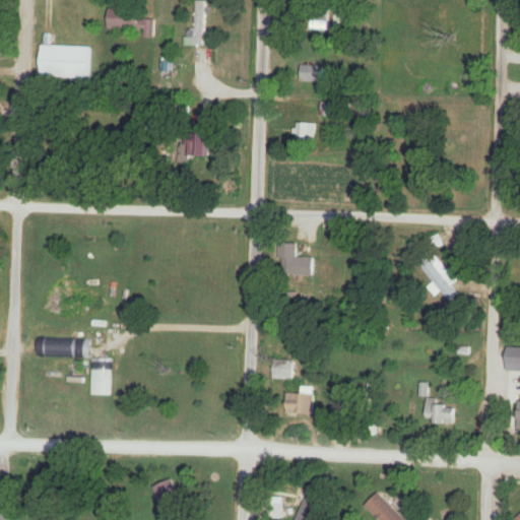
[(196,30),(187,30),(187,47),(206,47),(206,1),(196,1),(196,30)]
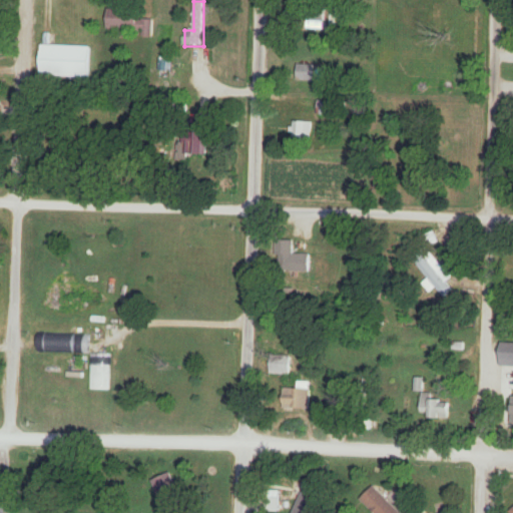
[(153,38),(153,11),(108,10),(108,30),(120,30),(119,37),(130,37),(131,31),(141,31),(141,38),(153,38)]
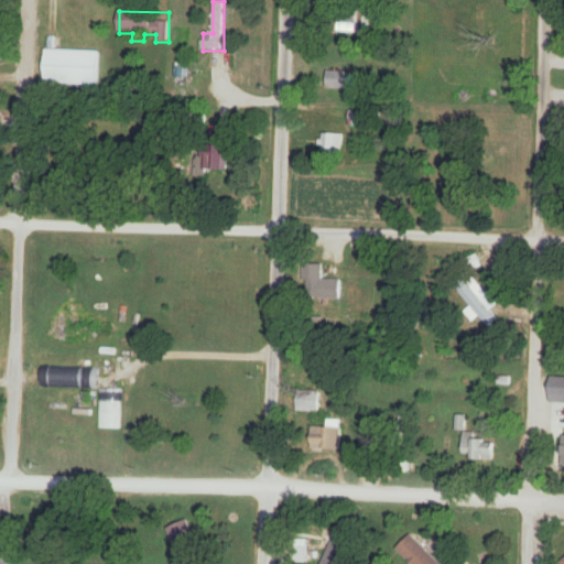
[(100,85),(100,51),(46,51),(46,85),(100,85)]
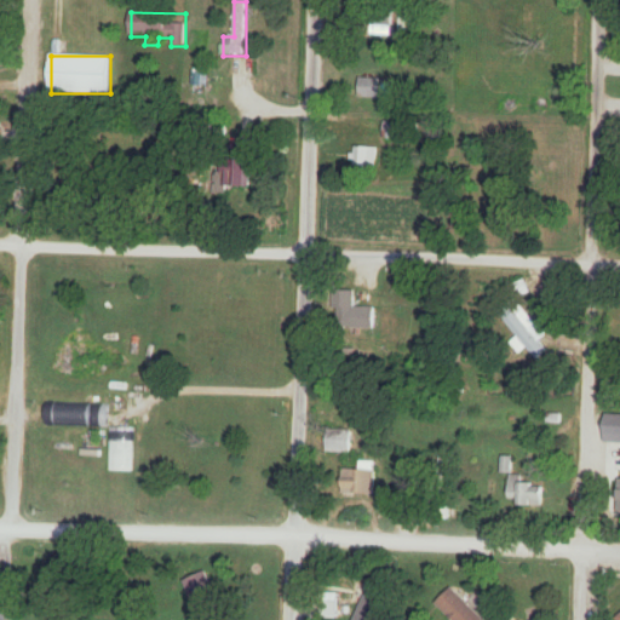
[(379,79),(360,79),(360,98),(379,98),(379,79)]
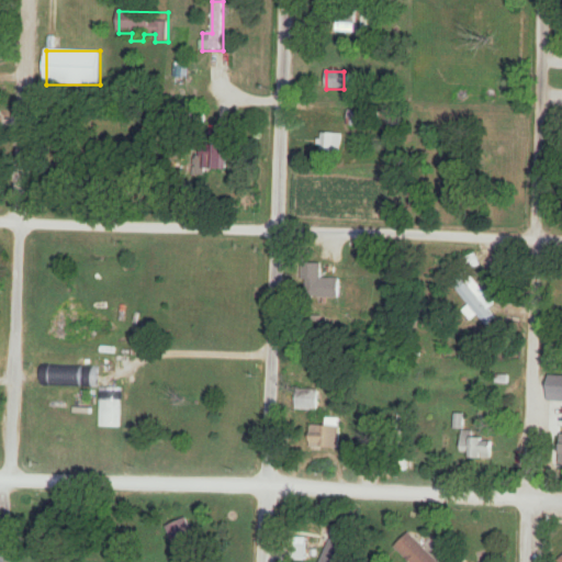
[(367,110),(347,112),(349,131),(369,128),(367,110)]
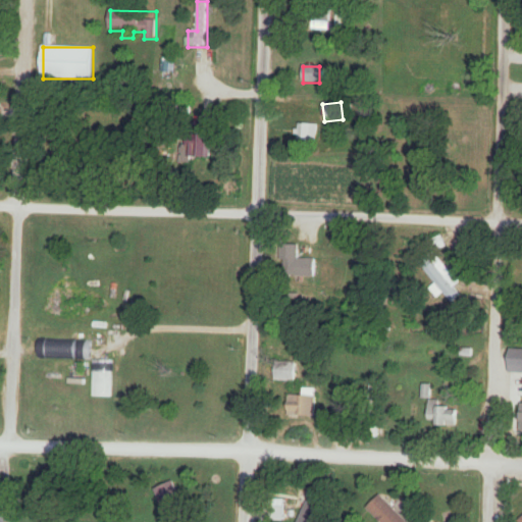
[(317,144),(317,124),(297,124),(297,144),(317,144)]
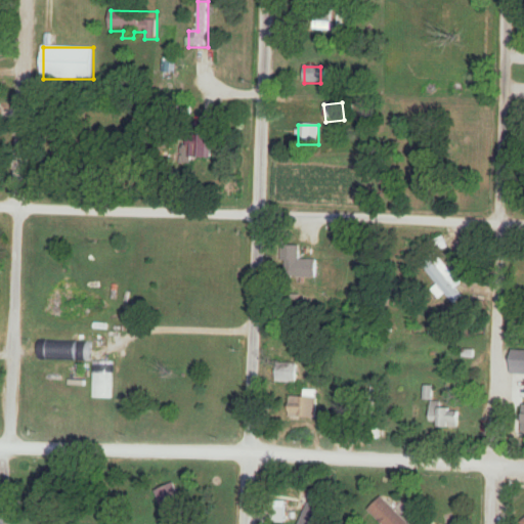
[(182,160),(210,161),(210,141),(183,141),(182,160)]
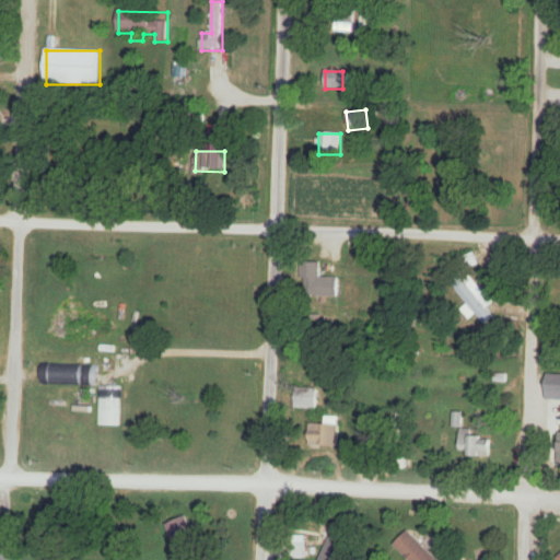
[(321,258),(302,258),(302,296),(340,296),(340,278),(321,278),(321,258)]
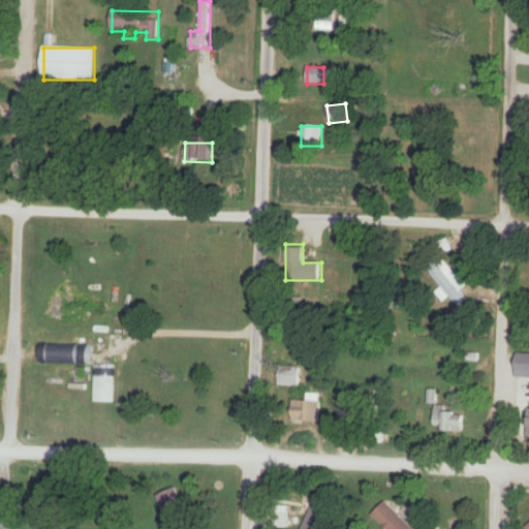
[(426,267),(446,293),(441,298),(444,302),(450,297),(459,307),(467,301),(434,260),(426,267)]
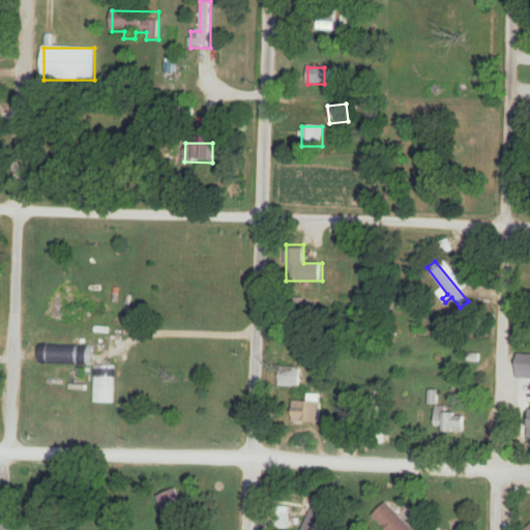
[(93,345),(39,344),(38,365),(93,366),(93,345)]
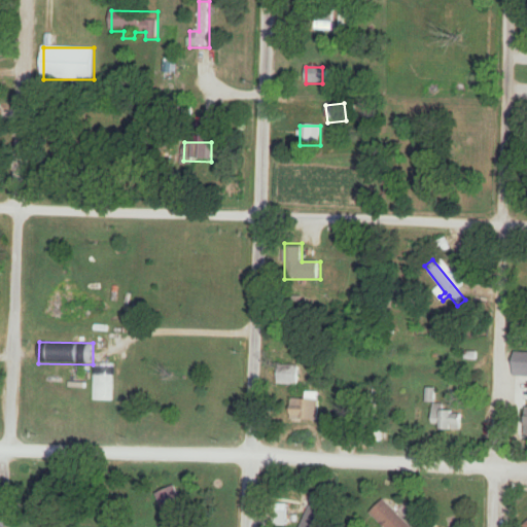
[(112,401),(112,364),(93,364),(93,401),(112,401)]
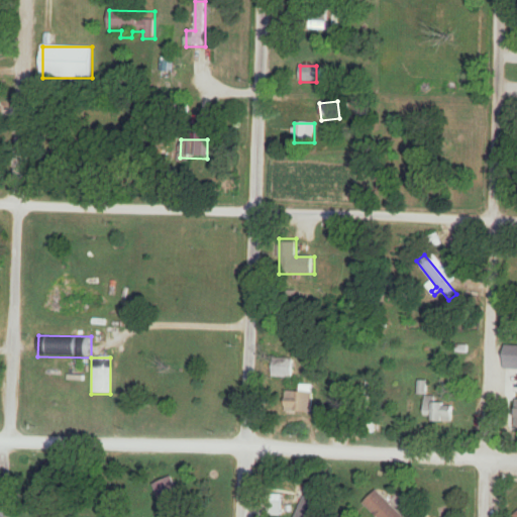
[(272,379),(294,379),(294,359),(272,359),(272,379)]
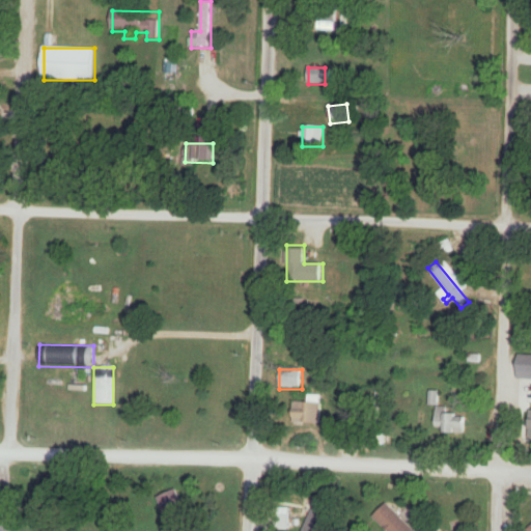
[(387,392),(378,392),(378,425),(387,425),(387,392)]
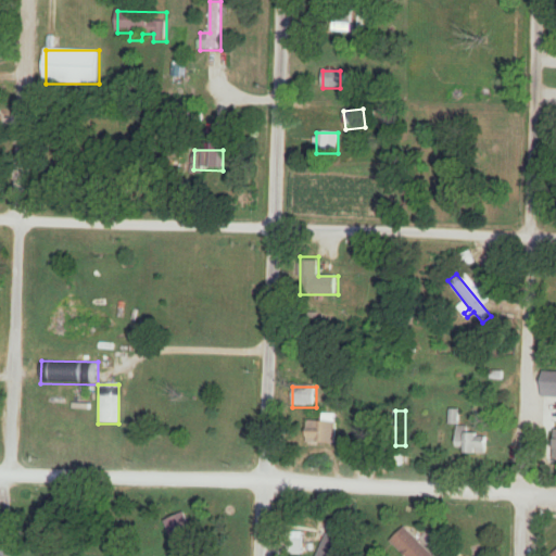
[(307,444),(338,444),(338,421),(307,421),(307,444)]
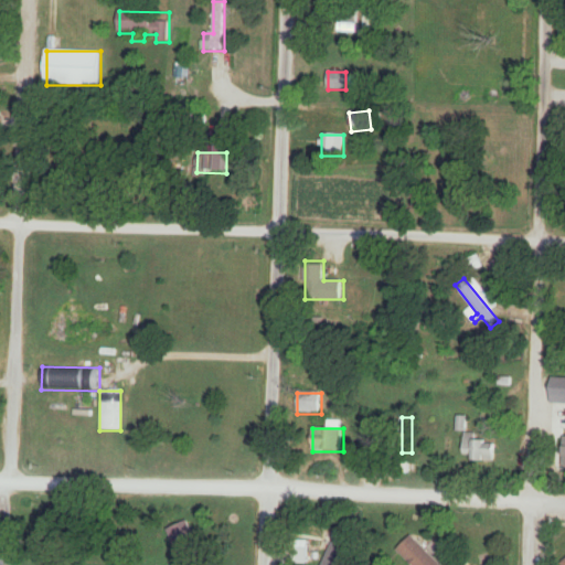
[(475,456),(475,462),(497,462),(497,441),(476,441),(476,434),(465,434),(465,456),(475,456)]
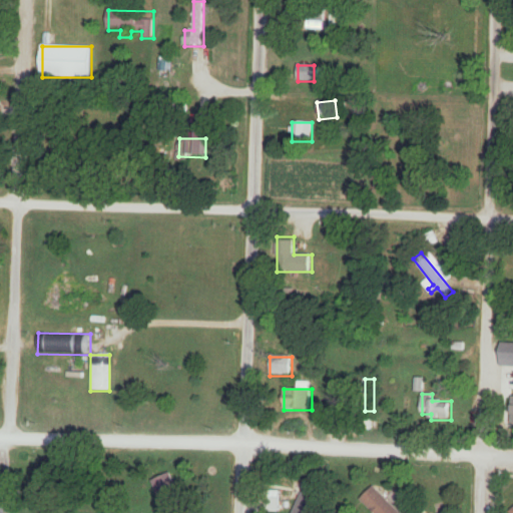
[(317,512),(328,493),(309,484),(294,512),(317,512)]
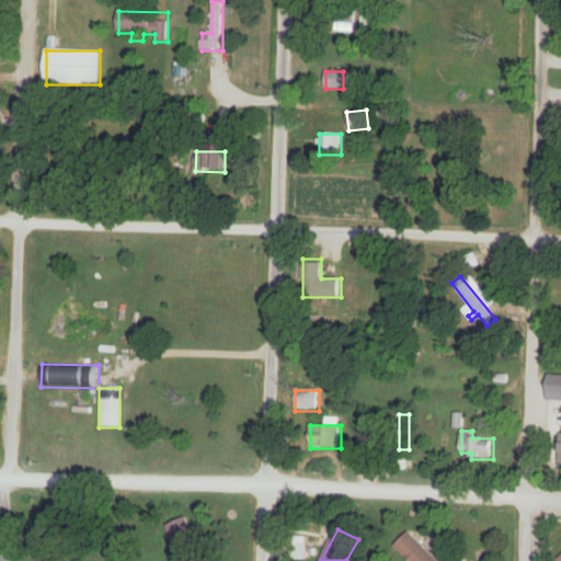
[(395,547),(408,560),(437,560),(410,533),(395,547)]
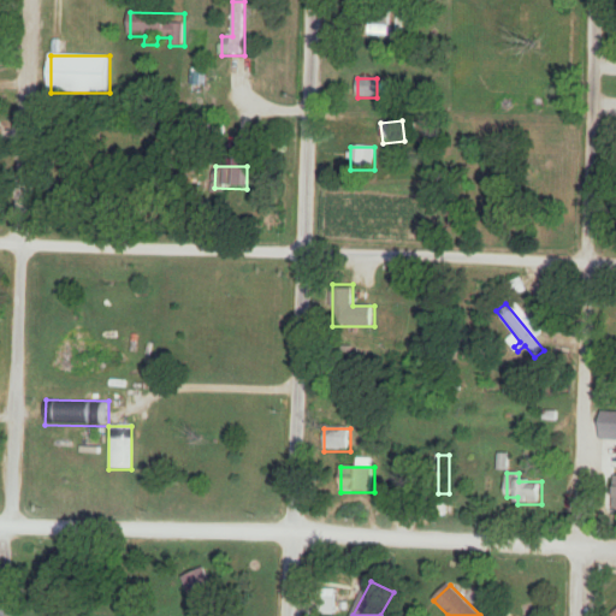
[(337,591),(323,591),(323,614),(337,614),(337,591)]
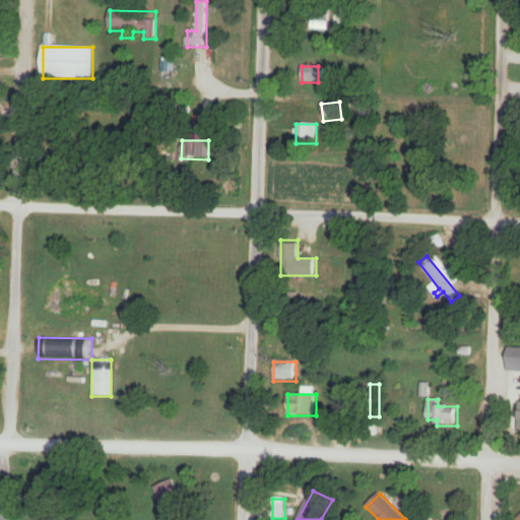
[(191,519),(181,501),(165,510),(170,519),(191,519)]
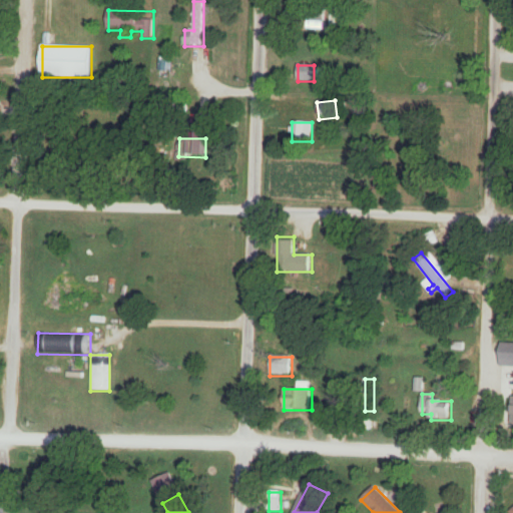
[(0,512),(11,512),(11,496),(0,495),(0,512)]
